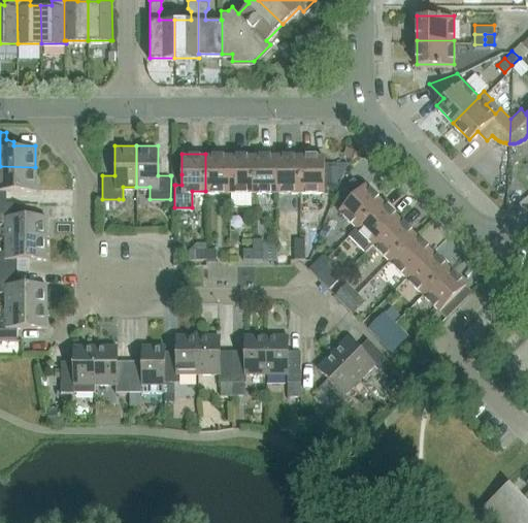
[(205,154),(205,191),(229,191),(229,154),(205,154)]
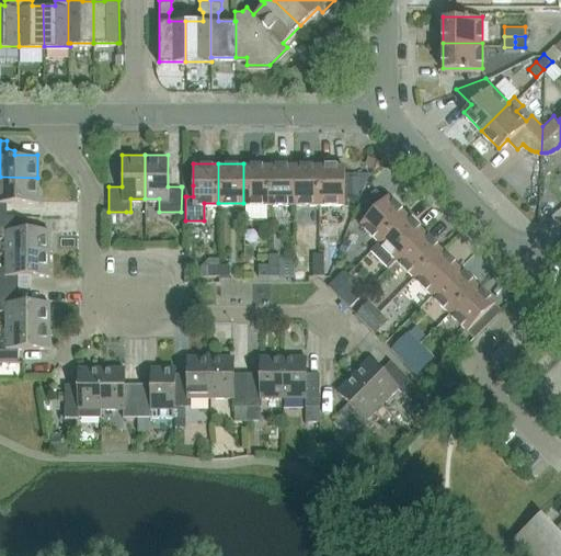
[(243,163),(243,203),(245,203),(245,216),(266,216),(266,203),(268,203),(268,163),(243,163)]
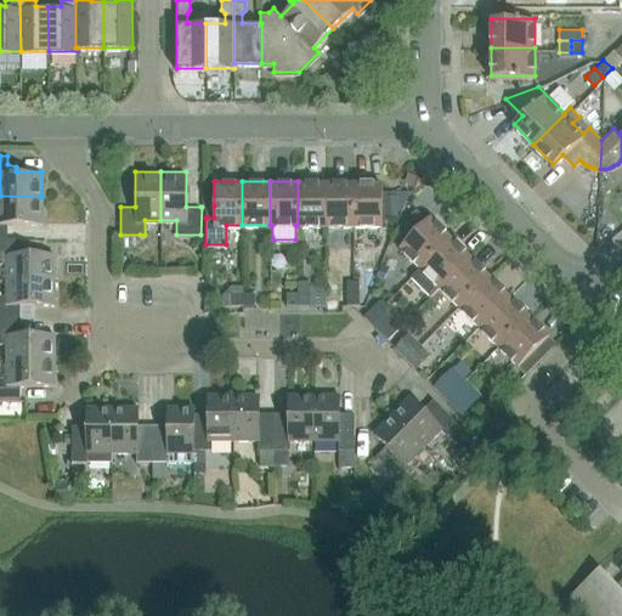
[(298,181),(298,225),(326,225),(326,181),(298,181)]
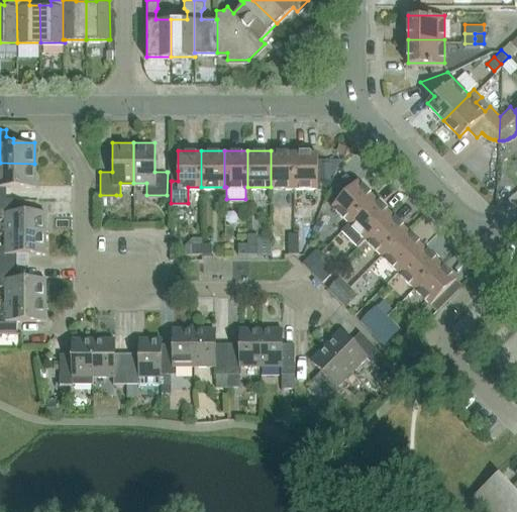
[(271,150),(271,187),(293,187),(294,150),(271,150)]
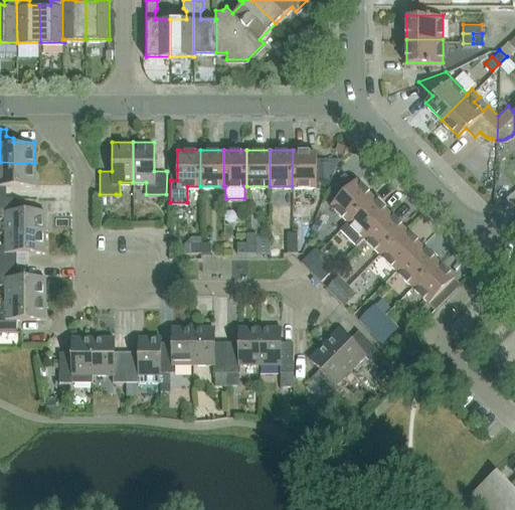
[(316,186),(316,177),(316,171),(316,166),(316,156),(316,150),(293,150),(292,186),(316,186)]
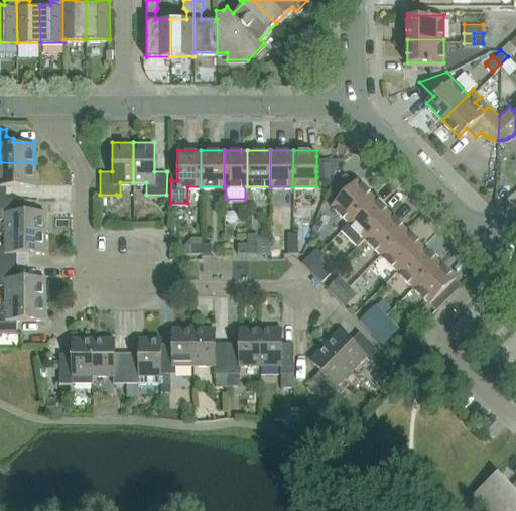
[(316,166),(316,171),(331,171),(333,171),(338,156),(316,156),(316,166)]
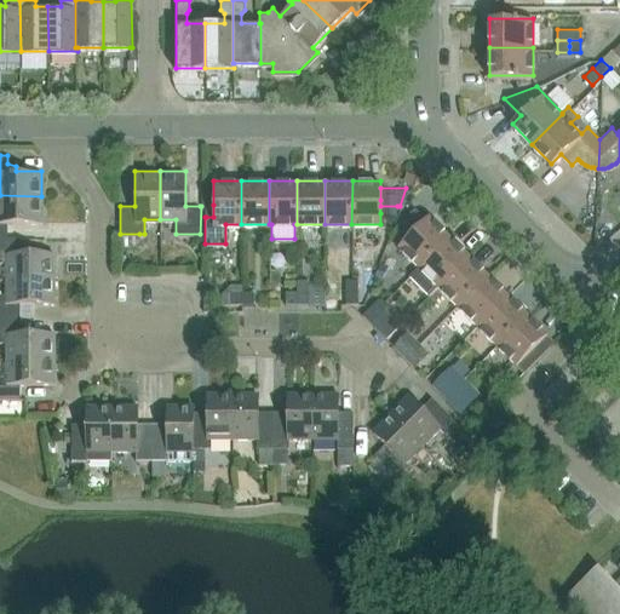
[(0,235),(7,236),(7,222),(42,222),(41,196),(0,195),(0,235)]
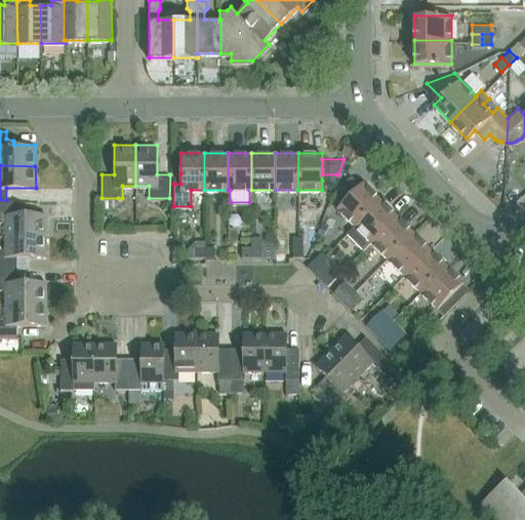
[(342,202),(336,207),(354,224),(354,225),(379,198),(363,182),(361,184),(342,202)]
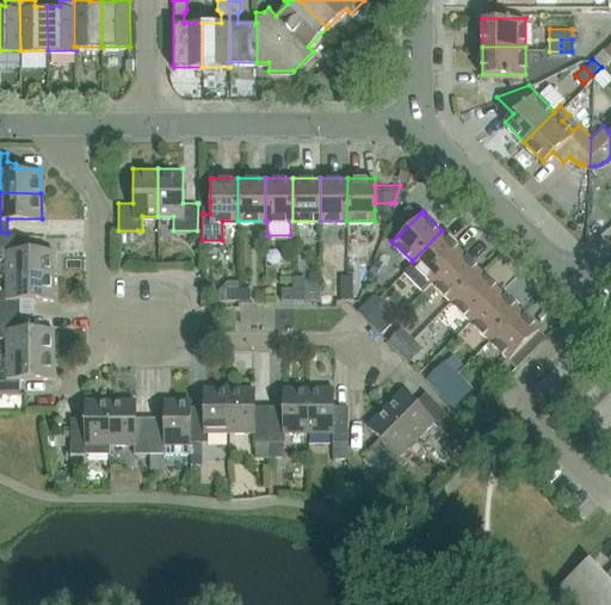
[(118,230),(118,241),(137,241),(137,230),(118,230)]
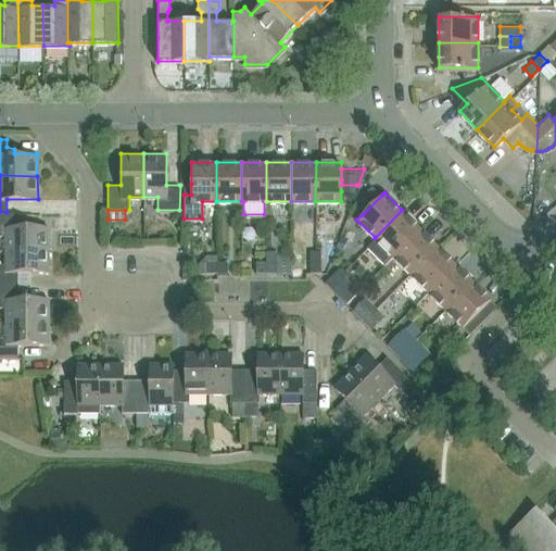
[(366,246),(383,264),(392,255),(420,228),(402,210),(375,238),(366,246)]
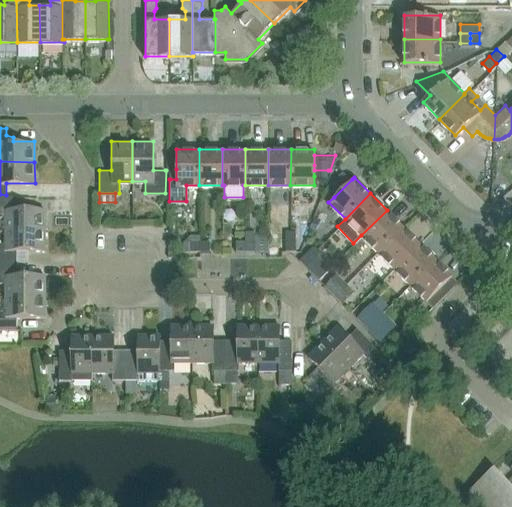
[(45,207),(16,207),(16,195),(6,195),(0,194),(0,214),(5,215),(5,228),(45,228),(45,207)]
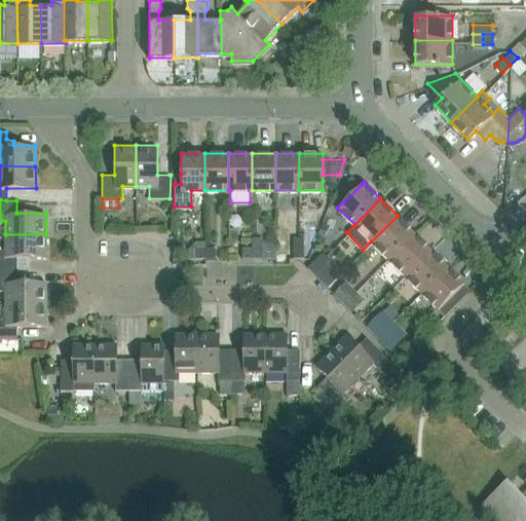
[(398,216),(371,242),(387,258),(414,232),(398,216)]
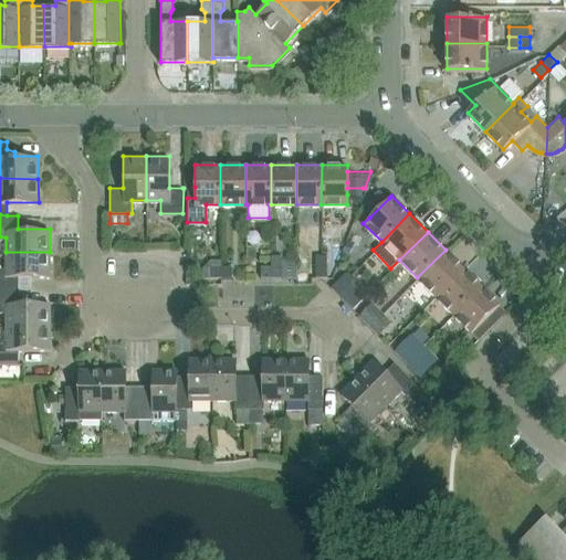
[(353,240),(347,238),(343,249),(348,251),(353,240)]
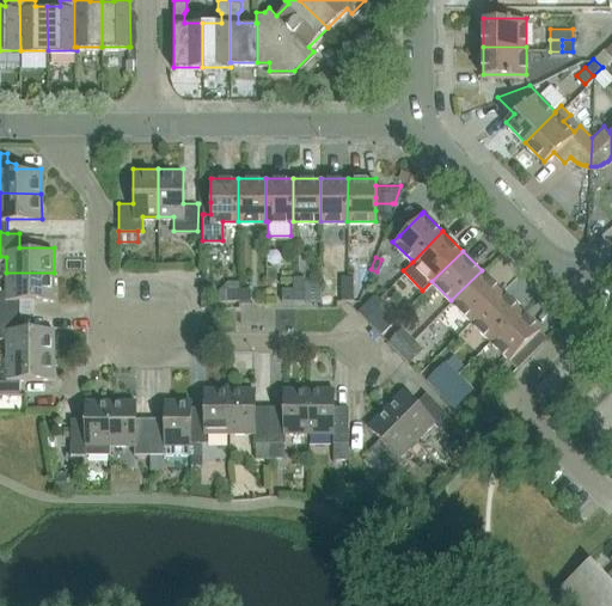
[(295,298),(307,298),(306,269),(294,269),(294,285),(295,298)]
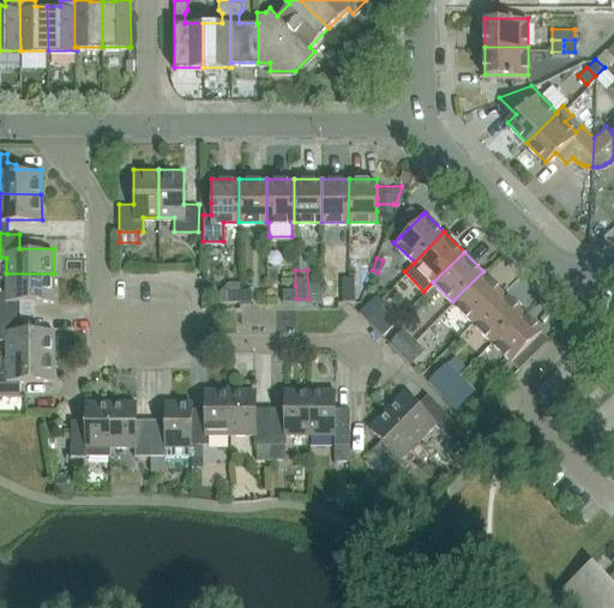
[(483,271),(452,301),(471,320),(503,290),(483,271)]
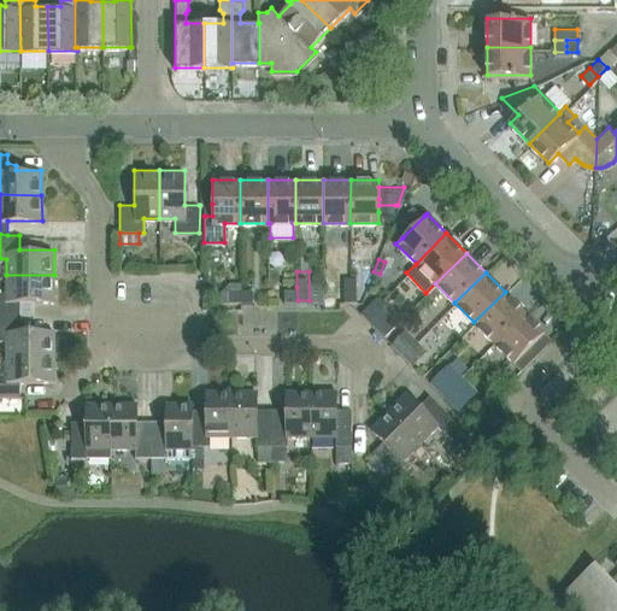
[(0,315),(19,315),(19,300),(54,300),(54,275),(6,275),(6,291),(0,291),(0,315)]
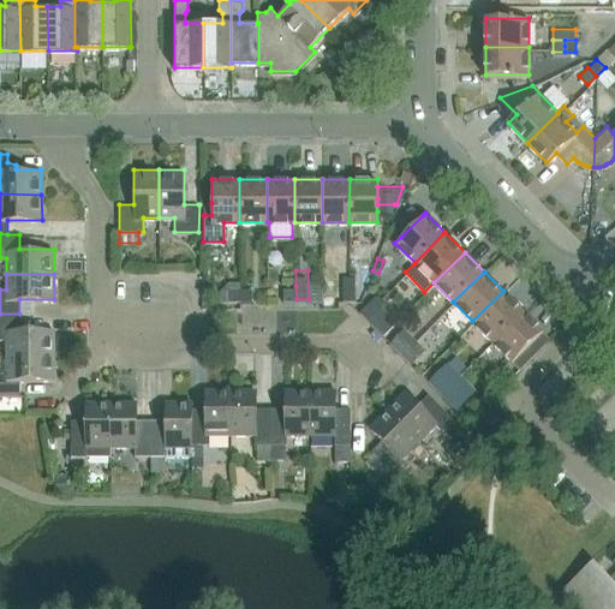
[(342,275),(342,287),(356,287),(354,275),(342,275)]
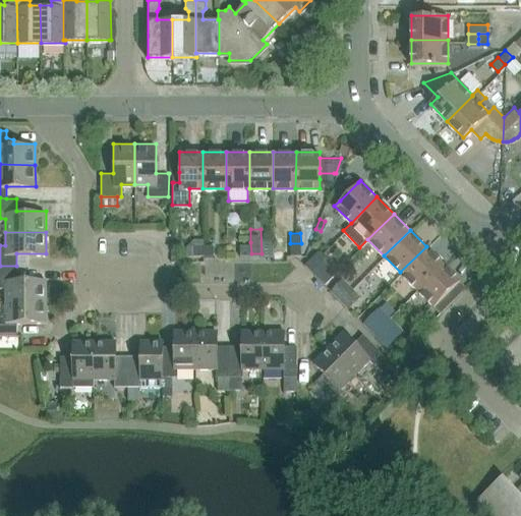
[(241,253),(251,253),(250,242),(240,242),(241,253)]
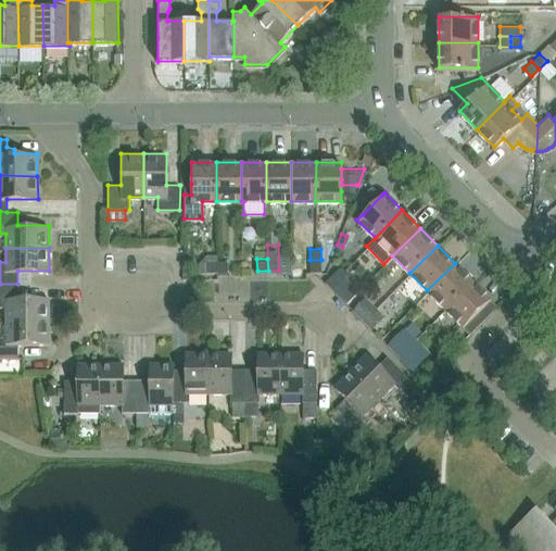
[(206,271),(216,271),(216,260),(206,260),(206,271)]
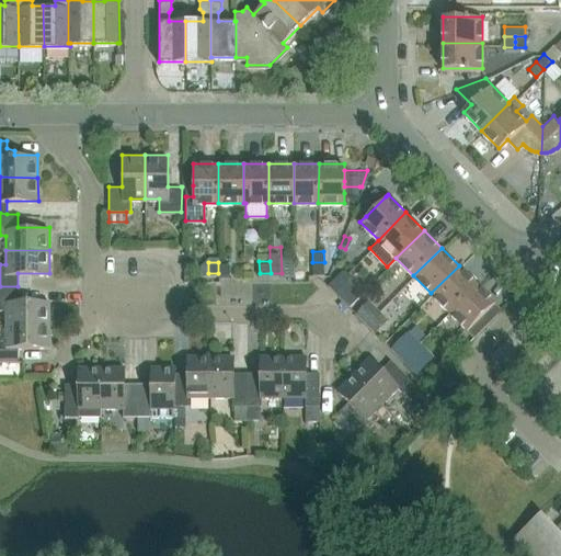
[(218,262),(218,273),(229,273),(229,262),(218,262)]
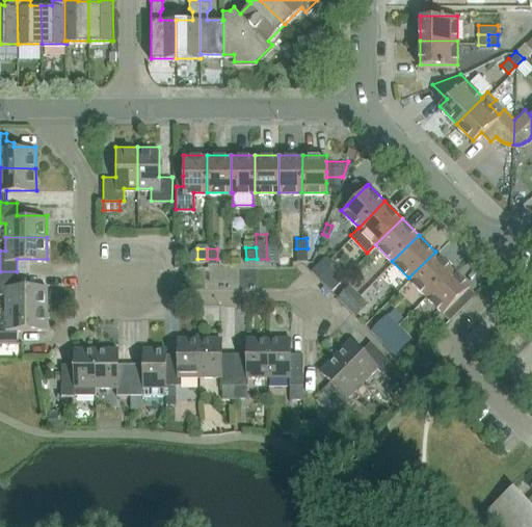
[(296,248),(296,259),(308,259),(308,248),(296,248)]
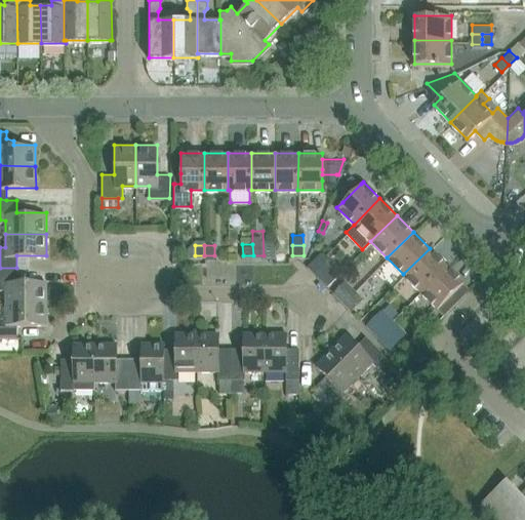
[(430,248),(403,274),(420,290),(446,265),(430,248)]
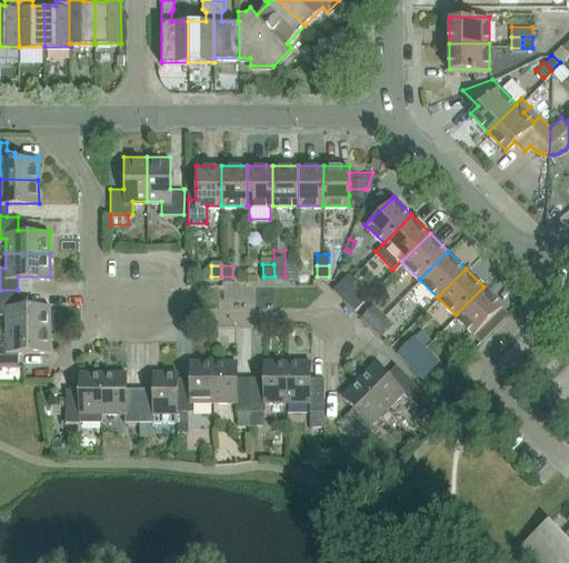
[(348,271),(340,279),(348,287),(353,281),(356,279),(348,271)]
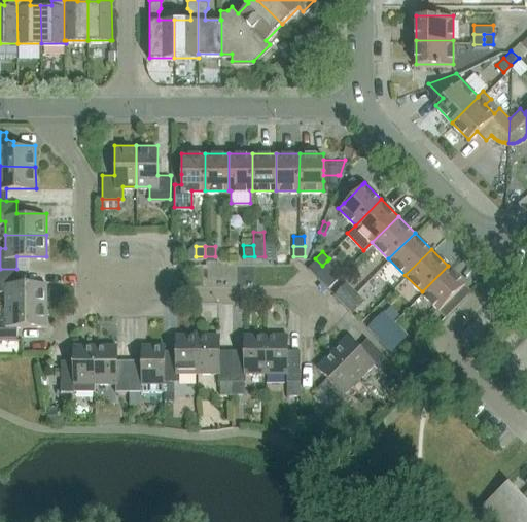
[(315,258),(308,266),(315,273),(322,266),(315,258)]
